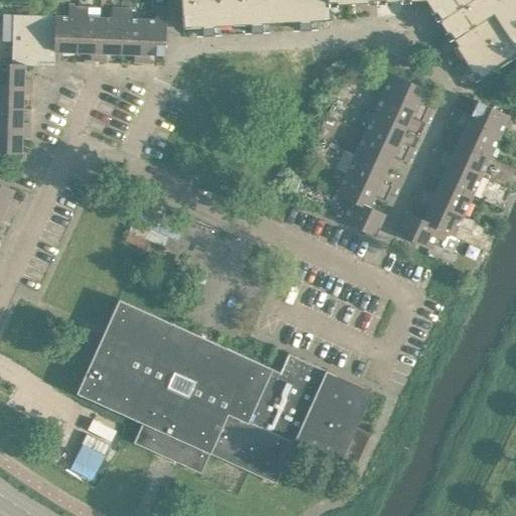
[(515,0),(179,0),(181,27),(202,26),(202,35),(213,34),(213,25),(250,23),(250,32),(261,32),(261,23),(297,21),(298,30),(309,29),(309,20),(329,19),(328,4),(393,0),(424,0),(472,73),(474,71),(479,79),(515,54),(515,45),(513,42),(515,39),(515,0)]
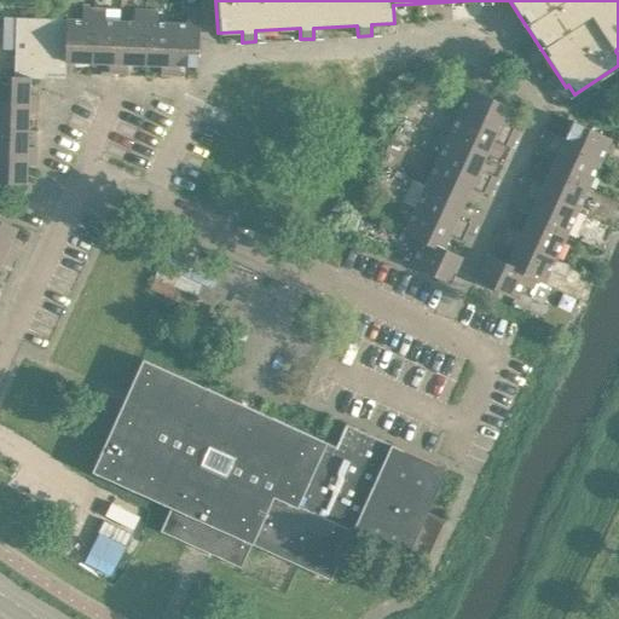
[(81,19),(65,19),(64,61),(65,61),(92,62),(93,9),(81,7),(81,19)]
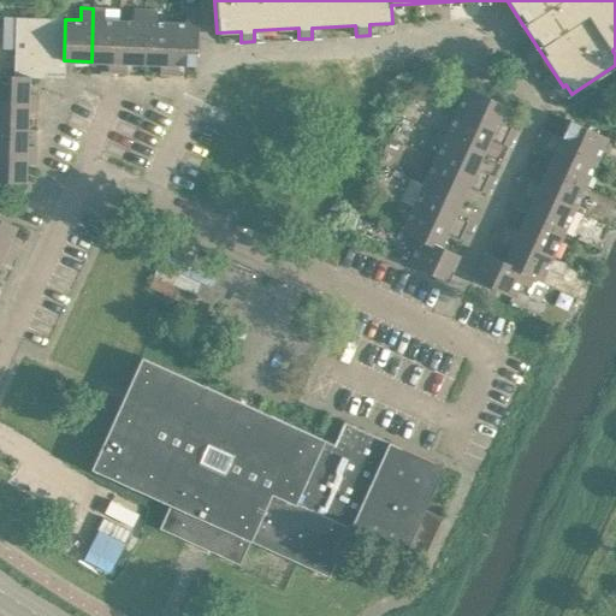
[(104,9),(93,9),(92,61),(107,63),(107,72),(117,72),(118,21),(104,21),(104,9)]
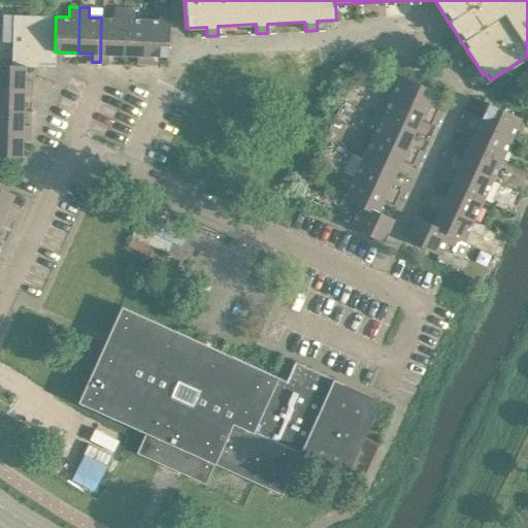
[(113,19),(101,18),(100,62),(107,62),(107,54),(123,55),(124,8),(114,8),(113,19)]
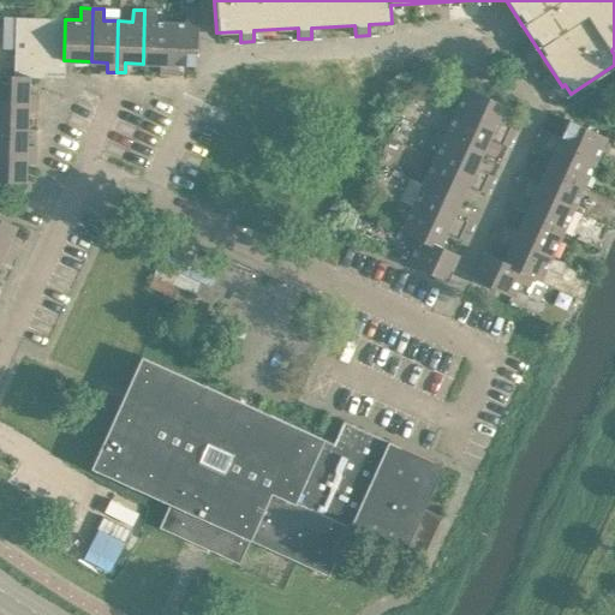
[(155,10),(144,10),(143,64),(160,64),(159,73),(168,73),(169,23),(155,22),(155,10)]
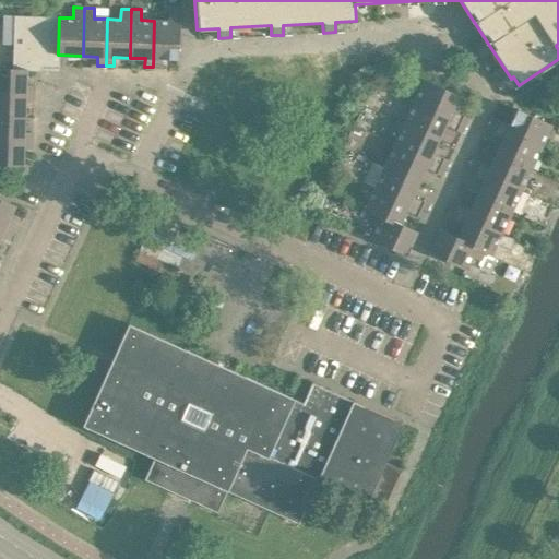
[(167,21),(154,21),(153,67),(161,68),(162,59),(178,59),(179,11),(168,10),(167,21)]
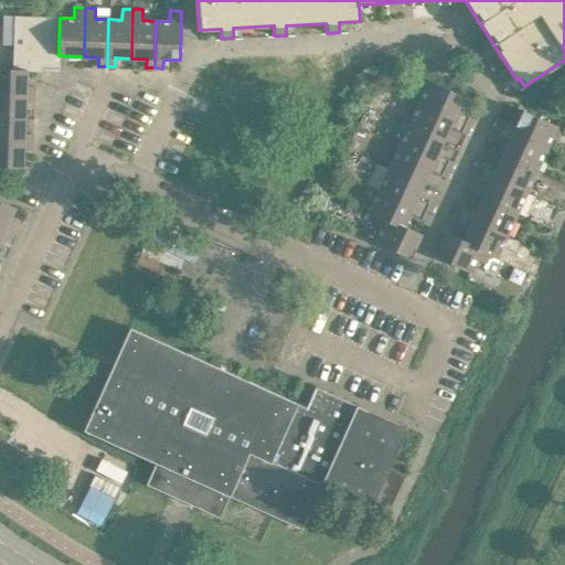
[(14,16),(12,68),(33,70),(33,66),(59,66),(60,55),(59,55),(60,18),(14,16)]
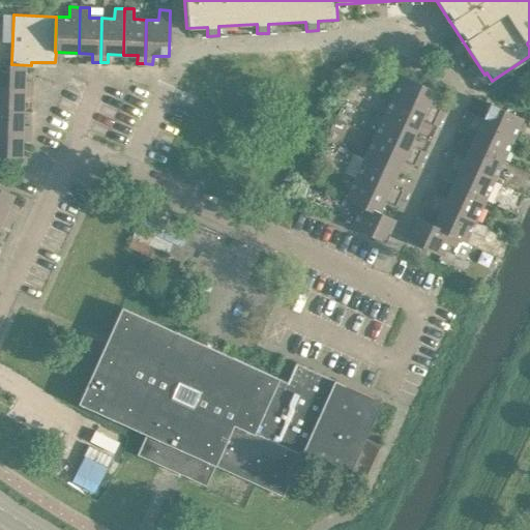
[(0,63),(0,87),(31,89),(32,81),(24,81),(24,66),(31,66),(31,65),(11,64),(0,63)]
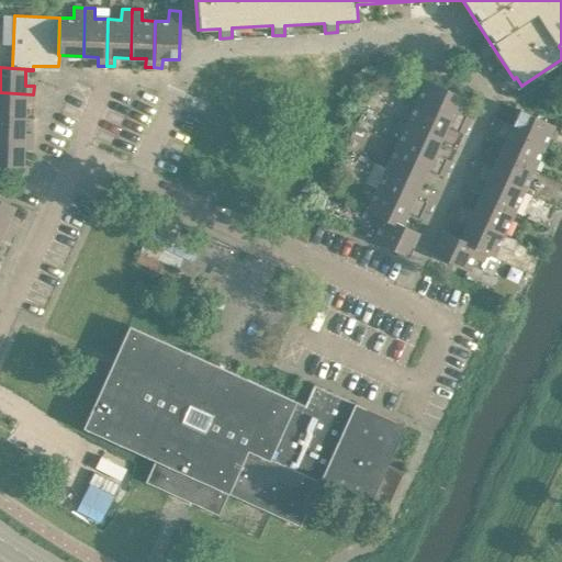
[(426,79),(415,102),(467,125),(470,119),(453,111),(460,96),(426,79)]
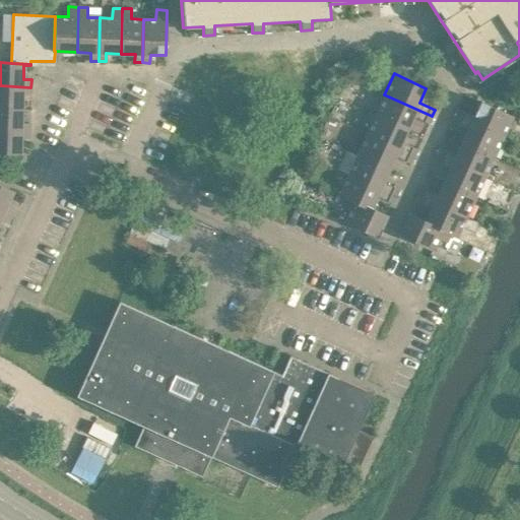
[(0,85),(0,108),(22,109),(22,94),(30,94),(30,87),(0,85)]
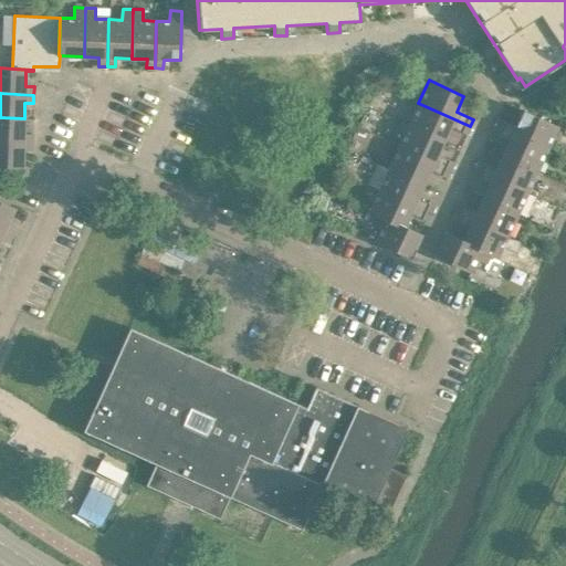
[(418,103),(408,125),(443,140),(450,126),(467,134),(470,126),(418,103)]
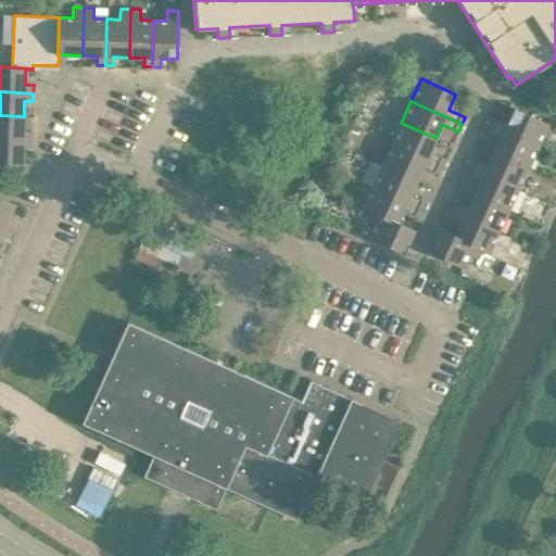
[(490,115),(487,123),(538,147),(547,124),(514,108),(506,123),(490,115)]
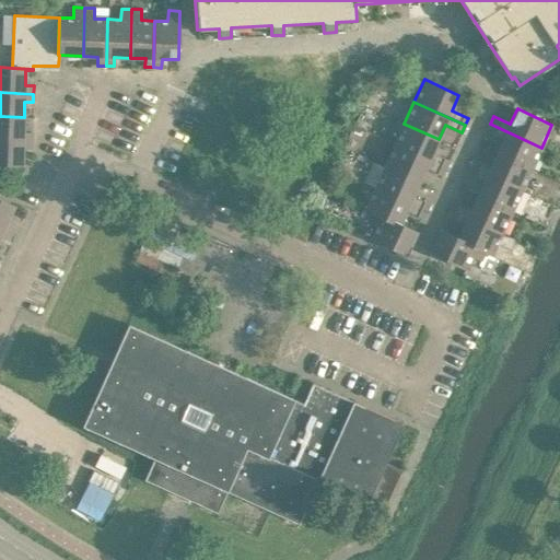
[(0,116),(0,139),(32,141),(32,132),(23,132),(24,117),(0,116)]
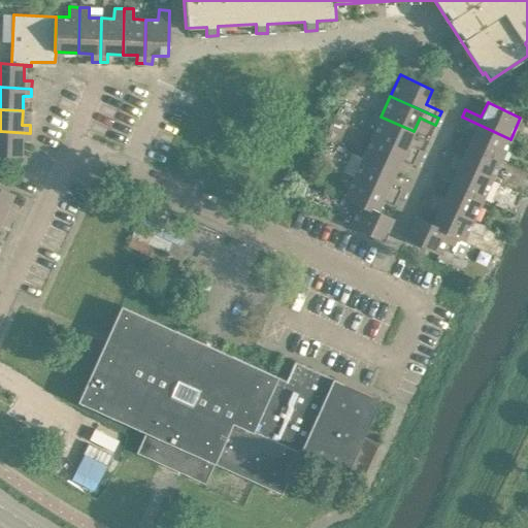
[(381,117),(371,136),(420,159),(423,152),(407,144),(414,131),(381,117)]
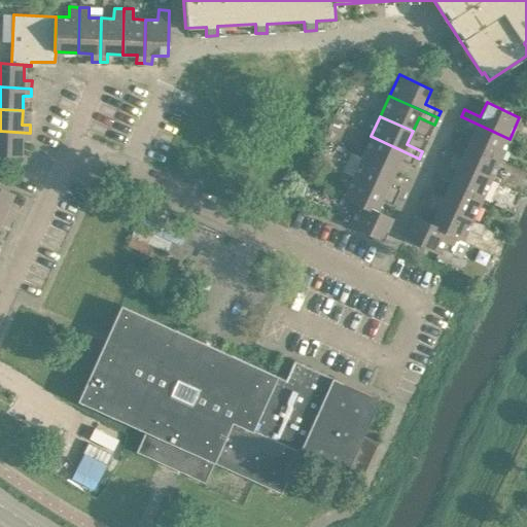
[(473,131),(467,144),(500,159),(510,139),(461,116),(458,124),(473,131)]
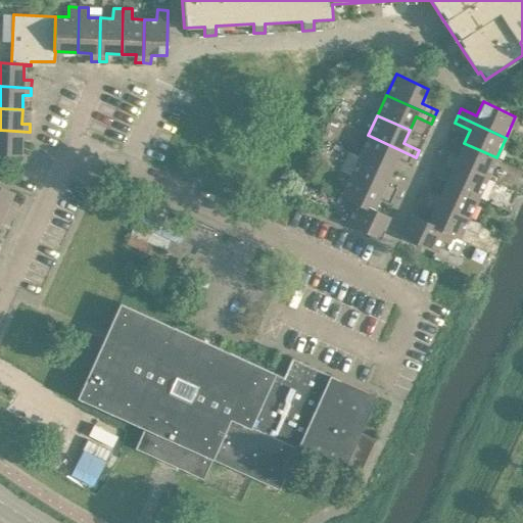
[(30,132),(0,130),(0,153),(20,154),(21,139),(30,139),(30,132)]
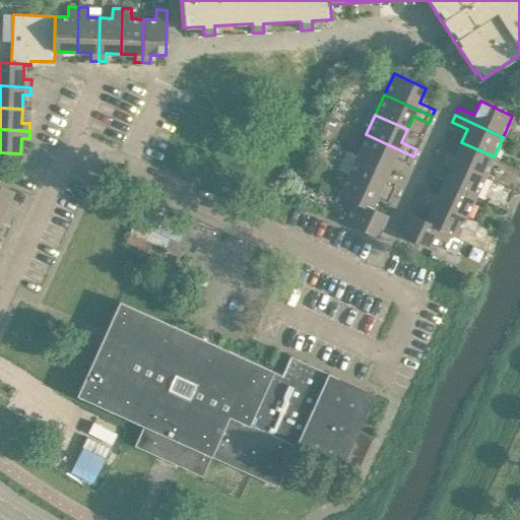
[(366,134),(356,154),(389,169),(395,156),(410,164),(413,156),(366,134)]
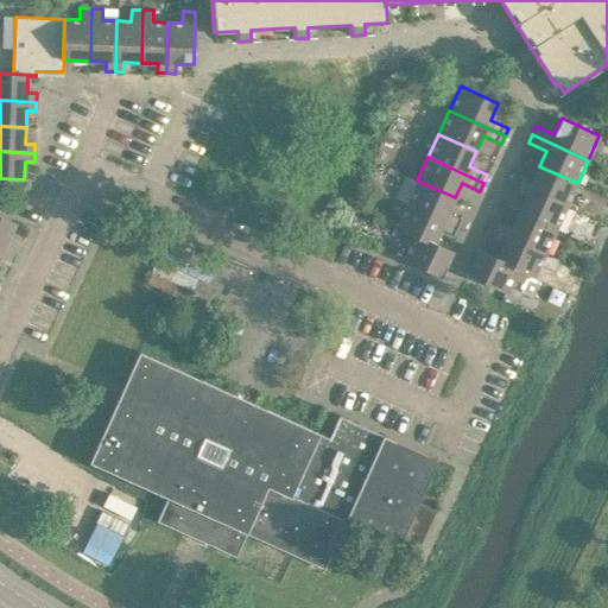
[(514,172),(511,181),(567,207),(577,183),(539,166),(532,181),(514,172)]
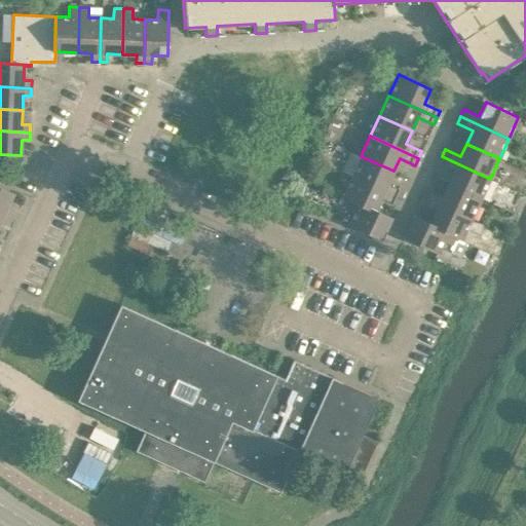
[(317,150),(313,157),(325,162),(328,155),(317,150)]
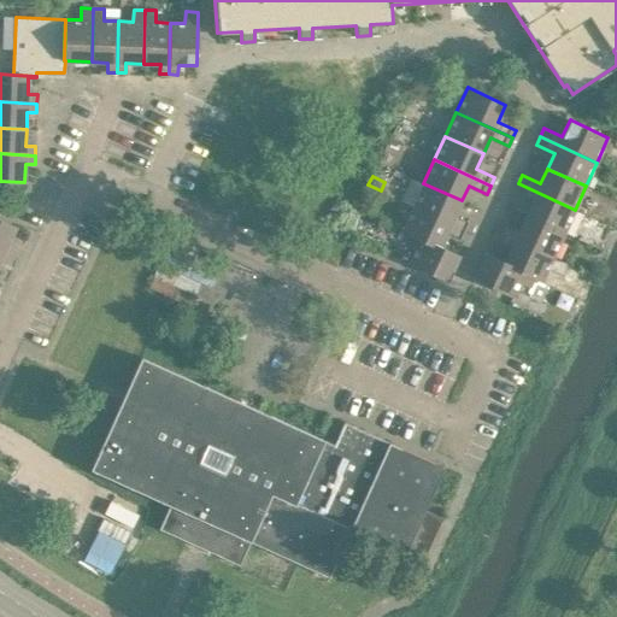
[(423,183),(412,207),(469,233),(472,224),(454,216),(462,200),(423,183)]
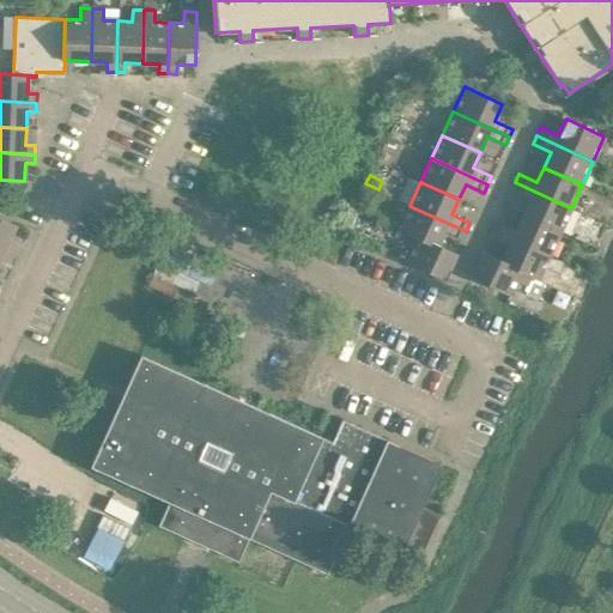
[(529,199),(522,214),(560,231),(571,208),(515,182),(511,190),(529,199)]
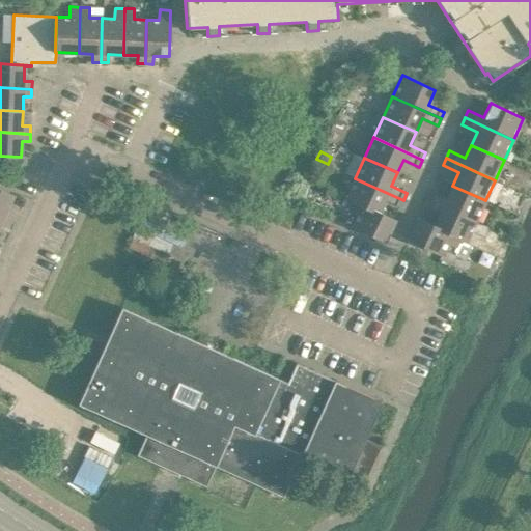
[(345,199),(352,202),(353,200),(379,213),(385,200),(400,207),(403,200),(355,178),(345,199)]
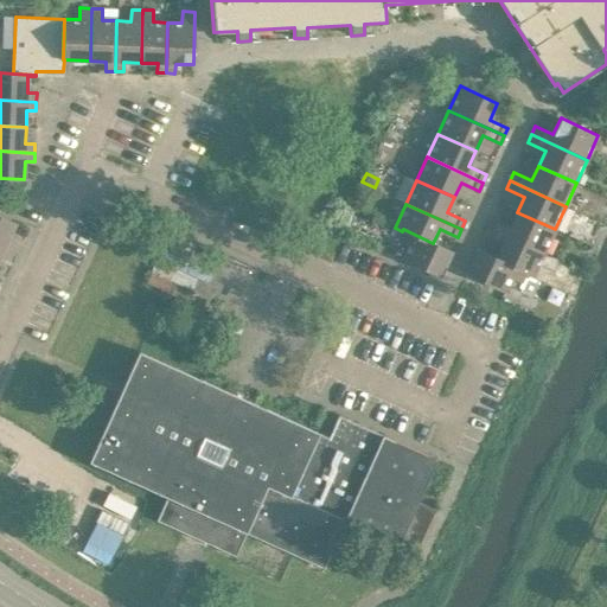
[(492,219),(489,228),(544,253),(555,229),(517,212),(510,228),(492,219)]
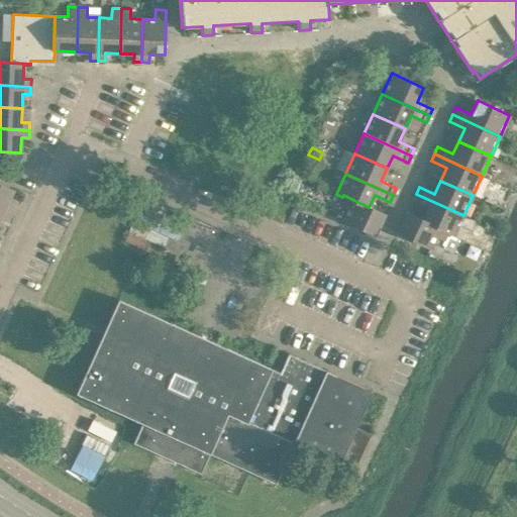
[(0,184),(0,209),(11,214),(14,207),(7,204),(13,190),(0,184)]
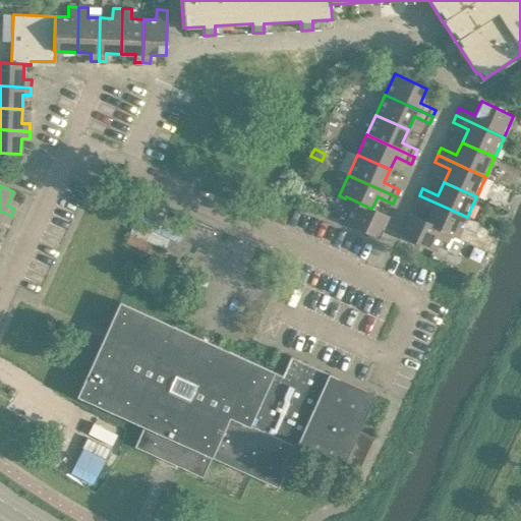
[(431,209),(426,221),(452,233),(451,235),(457,238),(467,217),(419,195),(416,201),(431,209)]
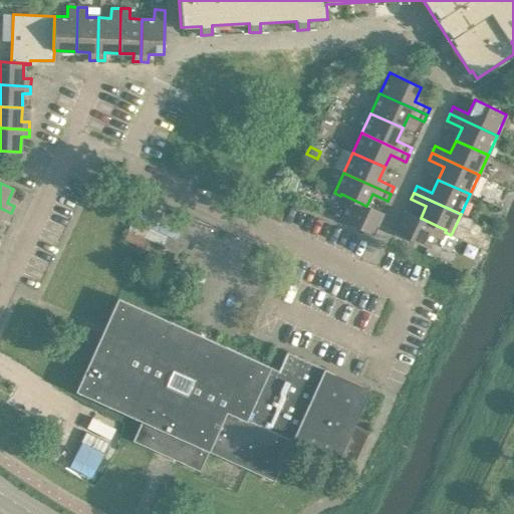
[(341,194),(340,196),(337,203),(346,208),(340,220),(372,234),(382,213),(366,206),(341,194)]
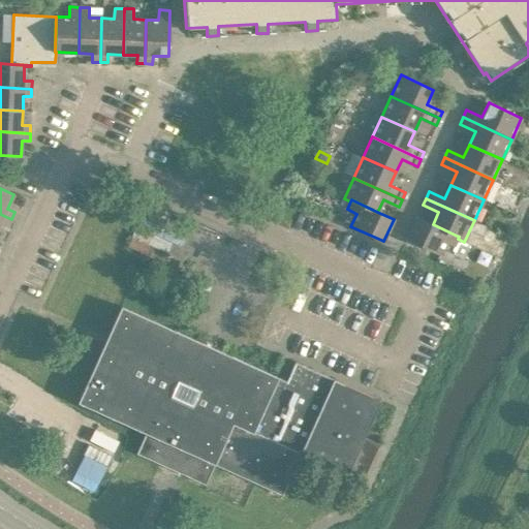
[(0,214),(0,223),(7,226),(11,219),(0,214)]
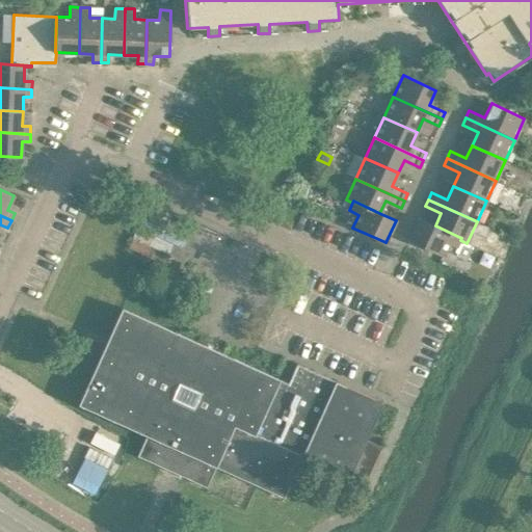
[(173,242),(183,246),(188,236),(147,218),(134,247),(165,261),(173,242)]
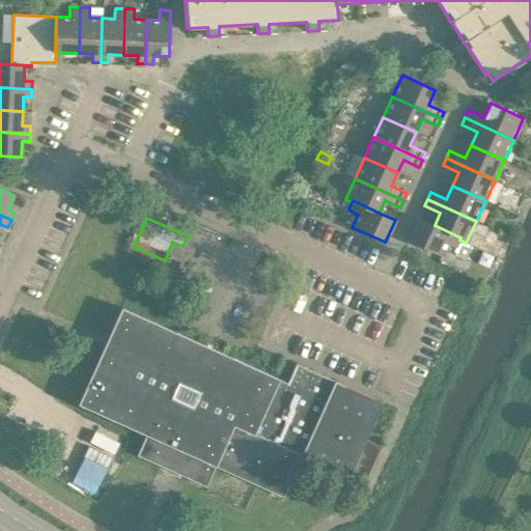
[(460,238),(435,225),(418,218),(408,241),(441,255),(446,243),(455,247),(459,240),(460,238)]
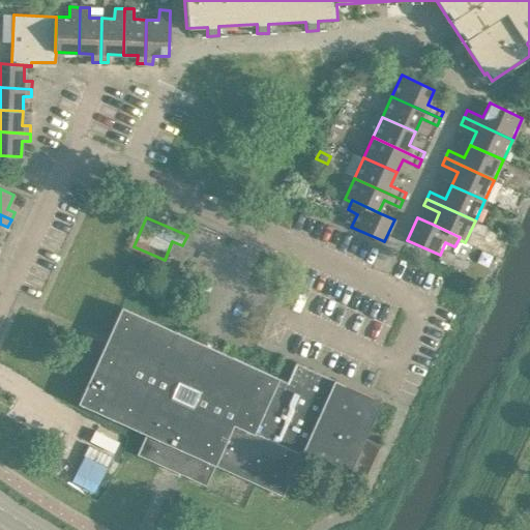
[(290,383),(287,382),(121,307),(78,403),(146,434),(137,454),(205,486),(214,465),(283,496),(298,462),(344,482),(345,481),(359,489),(379,444),(364,438),(381,402),(295,362),(290,374),(294,376),(290,383)]
